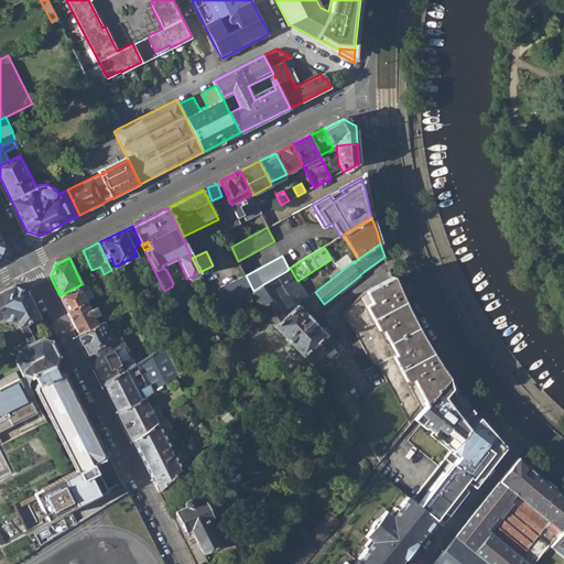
[(307,297),(297,281),(290,268),(289,269),(286,271),(263,284),(270,297),(282,317),(295,305),(296,304),(307,297)]
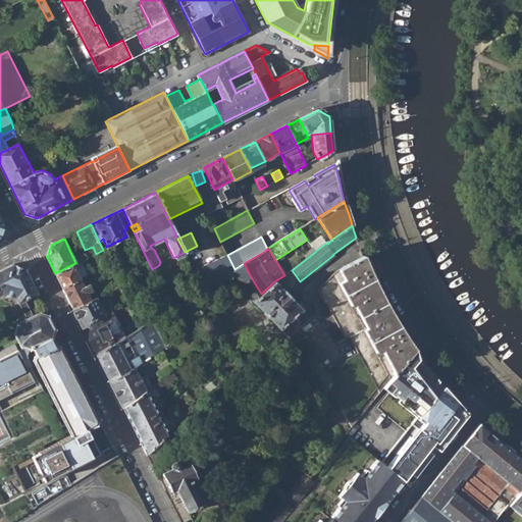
[(235,269),(227,255),(202,267),(210,284),(235,269)]
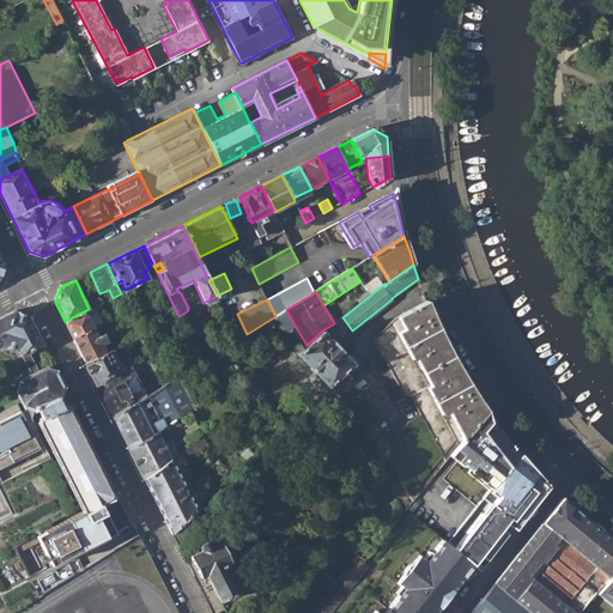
[(384,453),(413,502),(451,455),(487,411),(477,394),(460,369),(441,332),(426,299),(398,315),(372,340),(381,354),(382,354),(402,393),(394,398),(406,422),(384,453)]
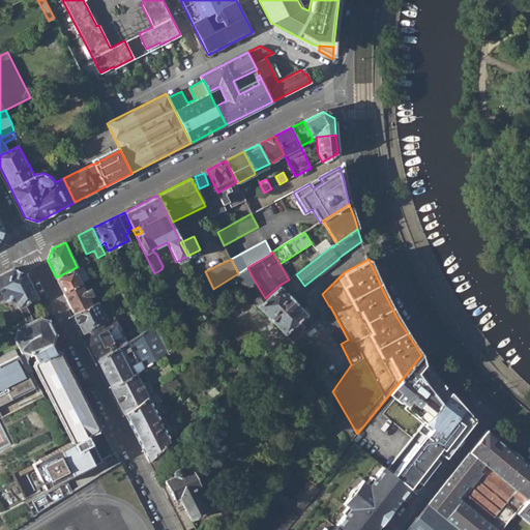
[(77,267),(75,268),(77,273),(83,270),(81,265),(77,267)]
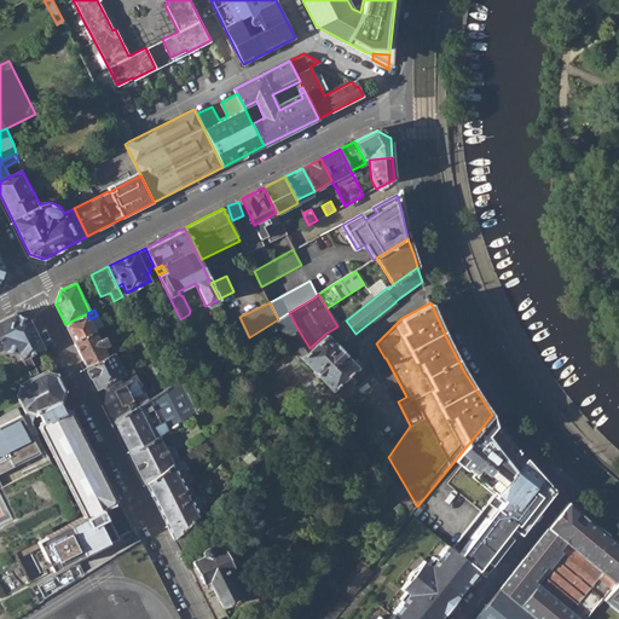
[(94,330),(90,319),(87,313),(65,324),(74,340),(94,330)]
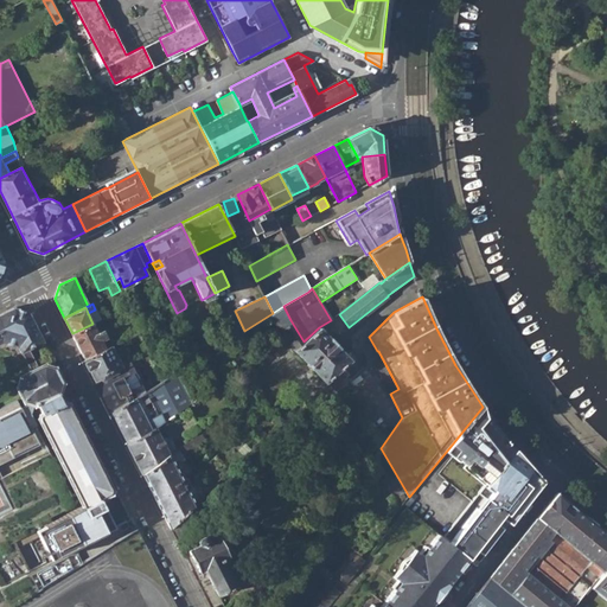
[(121,311),(129,327),(136,325),(128,307),(121,311)]
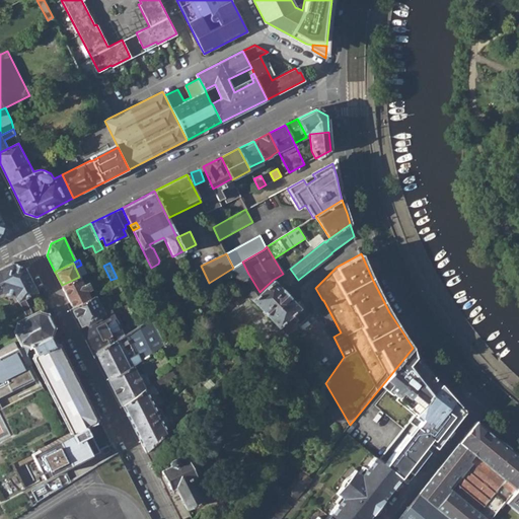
[(0,518),(11,518),(118,453),(114,444),(113,444),(97,451),(85,427),(95,422),(95,418),(89,408),(89,403),(88,404),(83,395),(84,393),(81,392),(77,384),(77,381),(76,381),(71,373),(73,372),(72,370),(70,370),(66,361),(66,358),(64,358),(60,350),(61,348),(56,345),(53,345),(50,338),(51,337),(53,328),(54,327),(48,315),(46,315),(36,312),(32,314),(25,298),(36,293),(24,268),(11,264),(0,269),(0,293),(1,293),(16,297),(19,302),(26,317),(18,321),(15,331),(22,344),(25,346),(18,349),(14,343),(0,349),(0,518)]
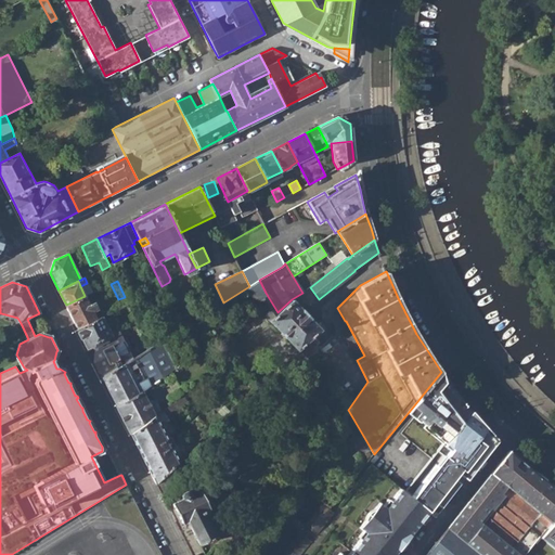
[(278,312),(266,293),(257,299),(269,320),(296,349),(297,349),(307,360),(314,352),(306,343),(319,328),(292,299),(291,300),(278,312)]
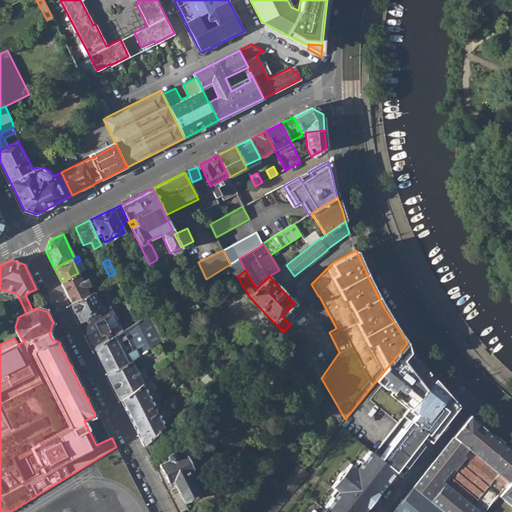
[(82,282),(80,278),(78,273),(61,281),(72,303),(89,295),(86,287),(90,285),(87,279),(82,282)]
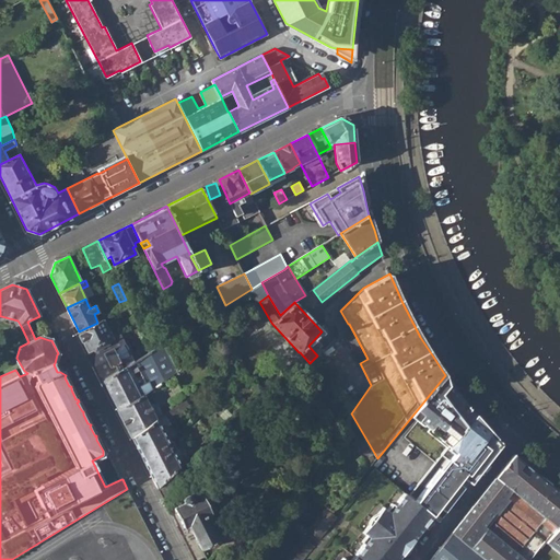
[(97,323),(79,331),(88,350),(120,334),(125,331),(124,330),(111,337),(102,319),(97,323)]
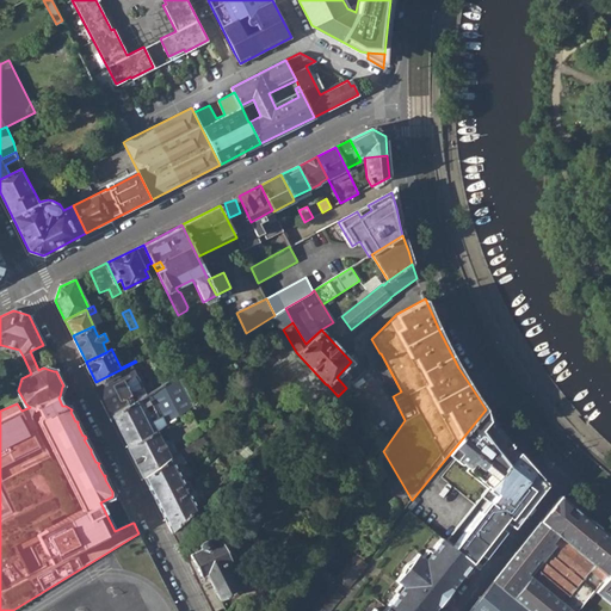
[(357,368),(351,362),(337,377),(346,388),(355,381),(350,375),(357,368)]
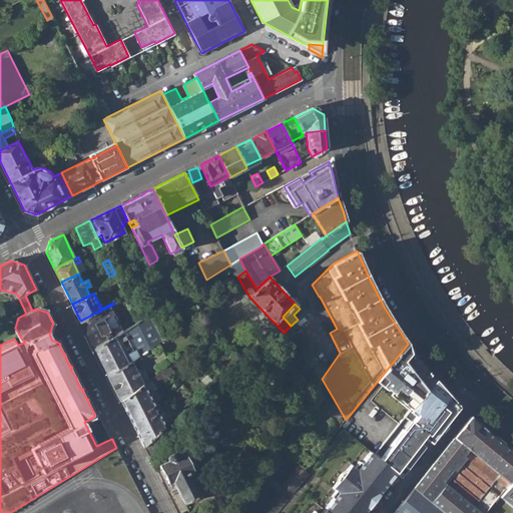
[(94,348),(123,331),(120,324),(121,322),(117,316),(115,315),(110,306),(80,321),(94,348)]
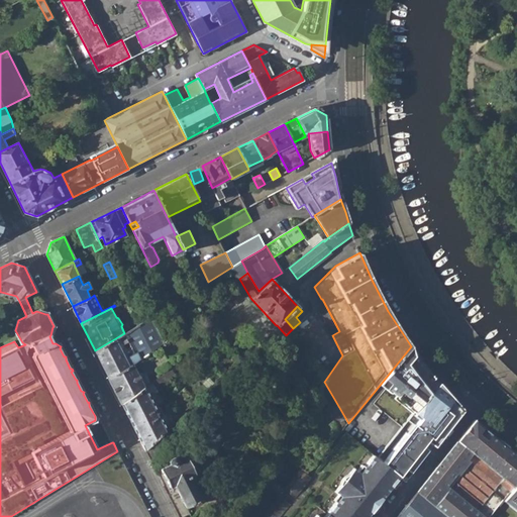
[(95,350),(109,377),(133,364),(141,357),(163,343),(150,318),(124,333),(95,350)]
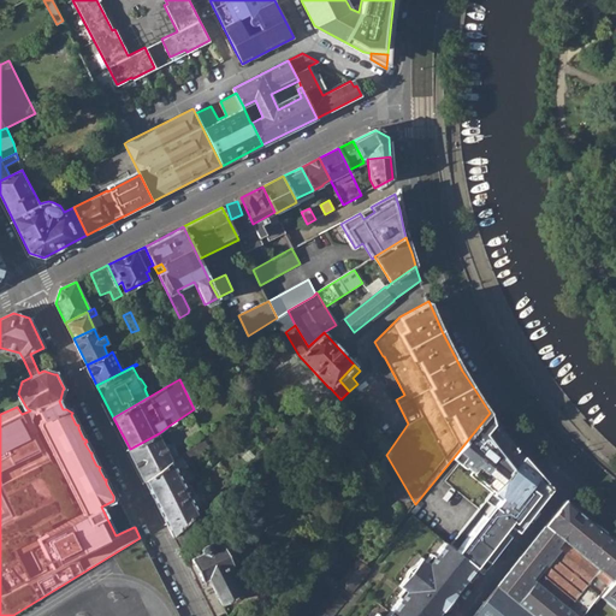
[(469,475),(492,493),(522,454),(497,422),(490,413),(454,457),(472,472),(469,475)]
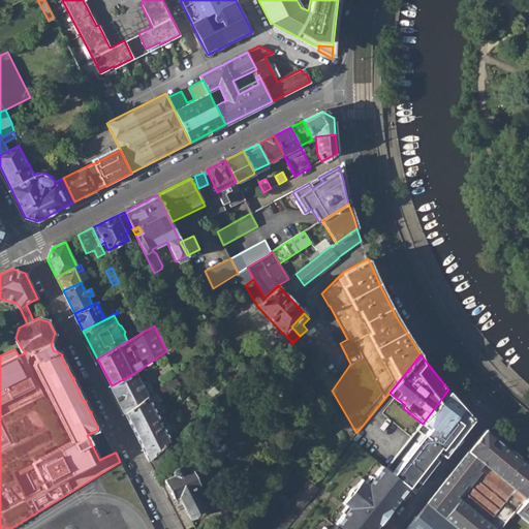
[(226,375),(231,379),(241,371),(238,364),(226,375)]
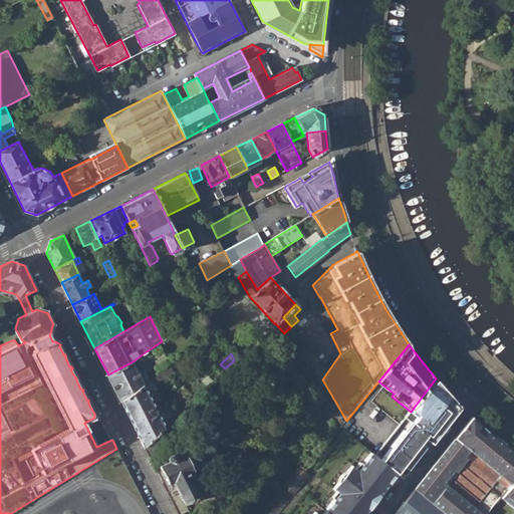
[(255,361),(258,365),(266,358),(262,354),(255,361)]
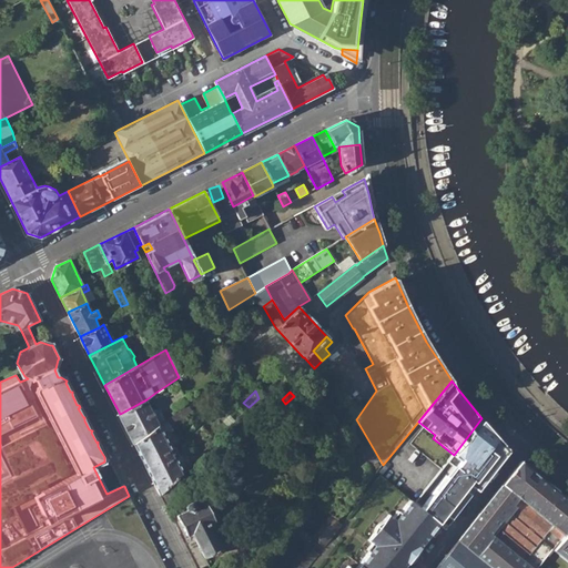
[(120,414),(134,444),(159,426),(149,406),(160,399),(155,393),(146,399),(120,414)]
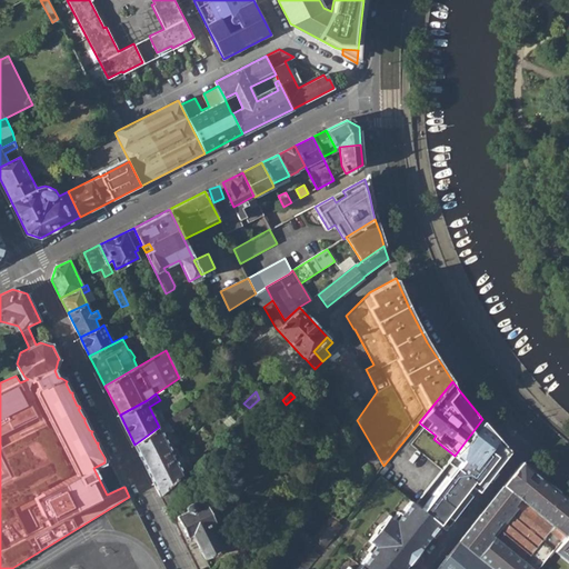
[(261,420),(265,423),(272,416),(276,419),(287,408),(280,402),(261,420)]
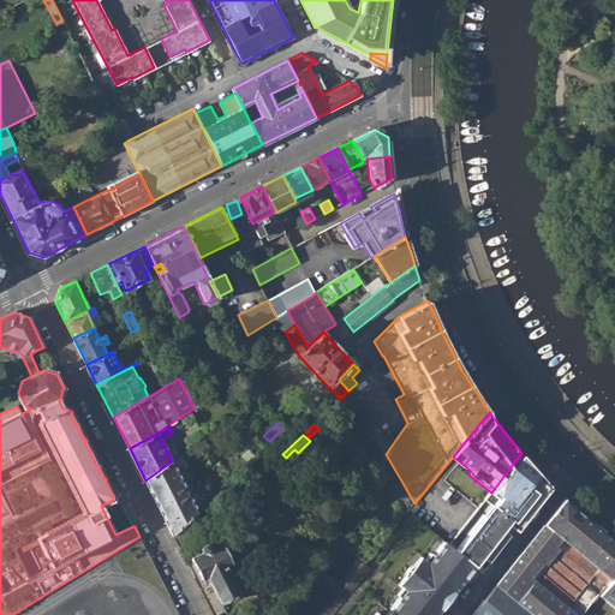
[(180,454),(185,461),(208,445),(203,437),(180,454)]
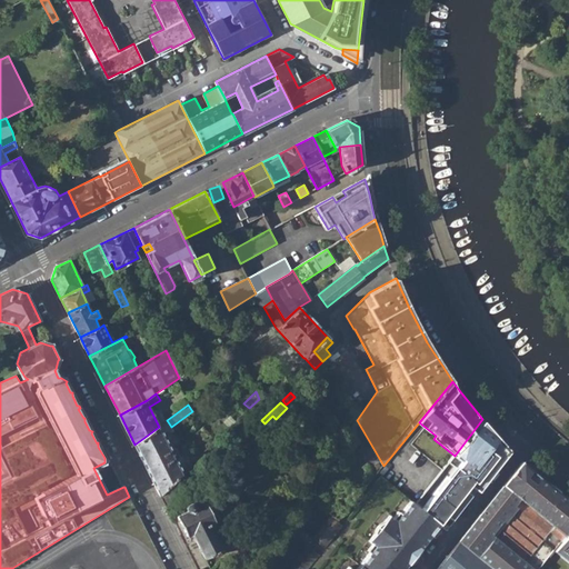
[(440,522),(448,529),(510,449),(482,419),(455,456),(417,503),(440,522)]
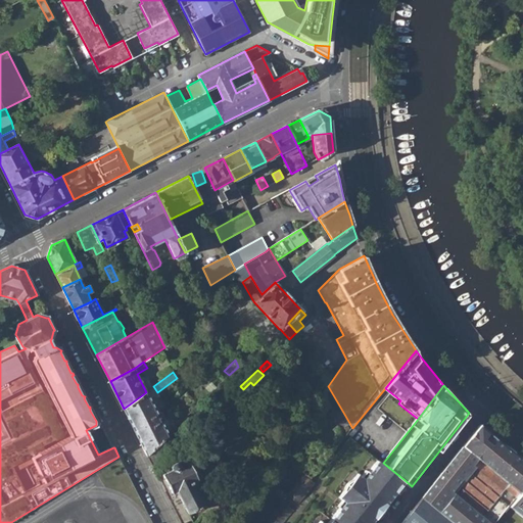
[(124,409),(147,454),(168,434),(161,422),(164,420),(160,412),(157,414),(146,392),(124,409)]
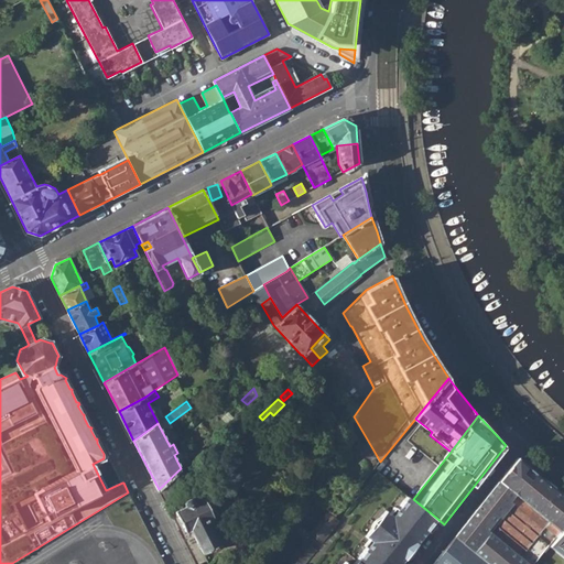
[(456,535),(490,563),(533,563),(563,525),(563,517),(560,513),(563,508),(563,494),(540,477),(518,457),(456,535)]
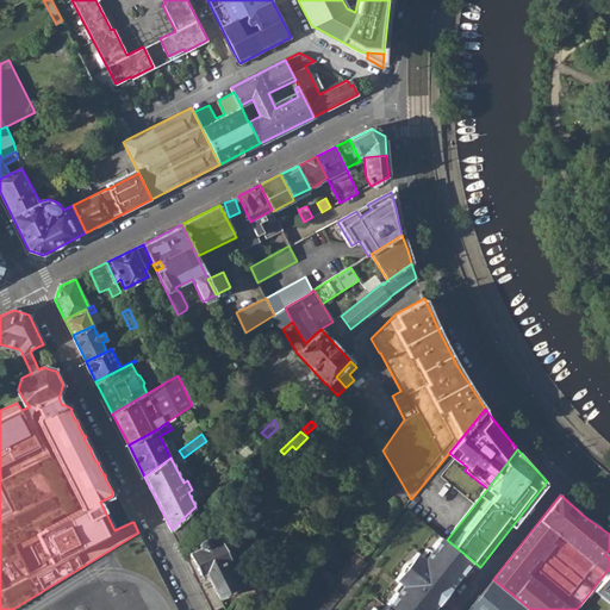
[(433,609),(472,560),(447,540),(412,511),(372,562),(331,534),(269,609),(433,609)]
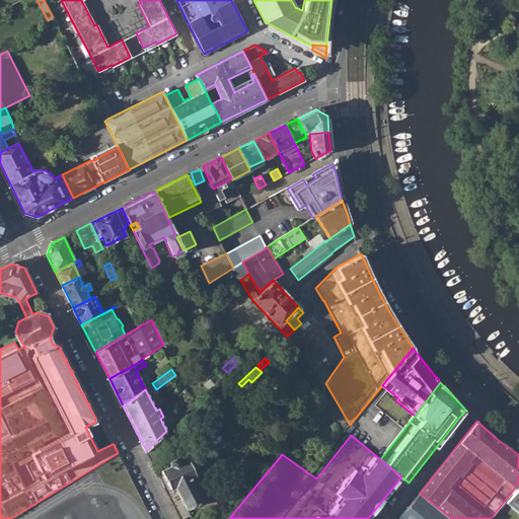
[(268,462),(271,463),(279,452),(276,449),(275,450),(274,449),(265,461),(268,463),(268,462)]
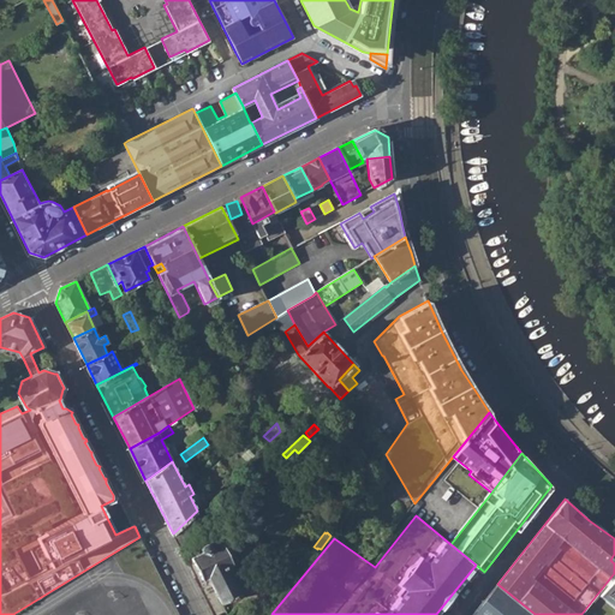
[(199,586),(213,614),(218,614),(226,610),(224,603),(249,589),(249,583),(245,577),(239,574),(222,542),(212,548),(209,544),(207,544),(203,545),(201,548),(203,551),(186,560),(199,586)]
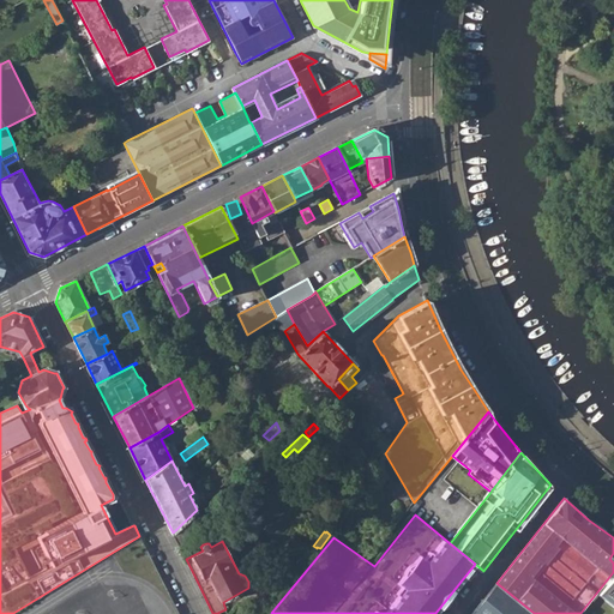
[(613,613),(613,572),(581,613),(613,613)]
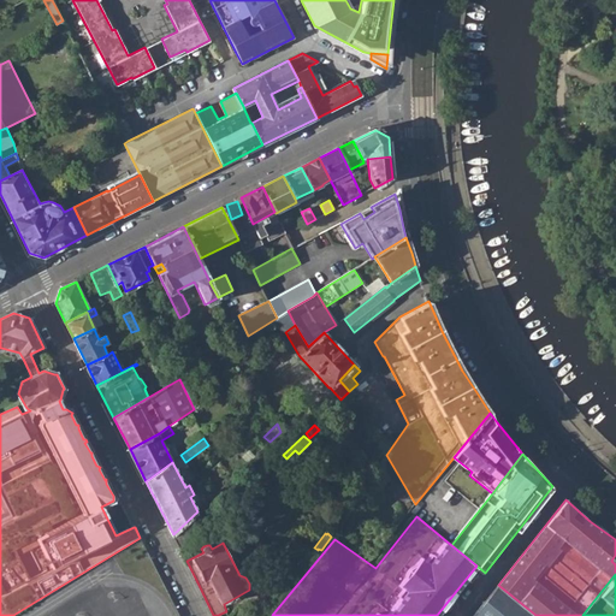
[(535,615),(498,585),(473,615),(535,615)]
